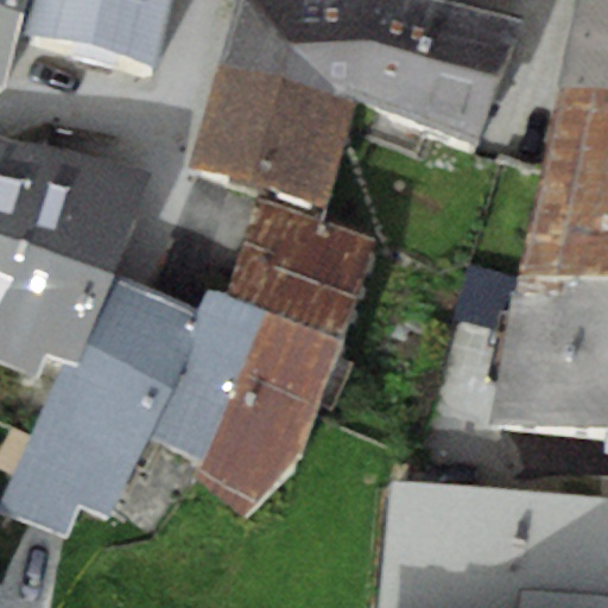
[(24,0),(0,0),(0,86),(5,88),(24,0)]
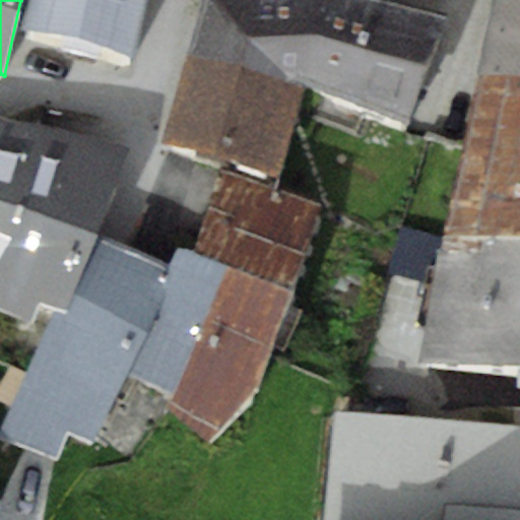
[(29,0),(24,25),(134,54),(145,0),(29,0)]
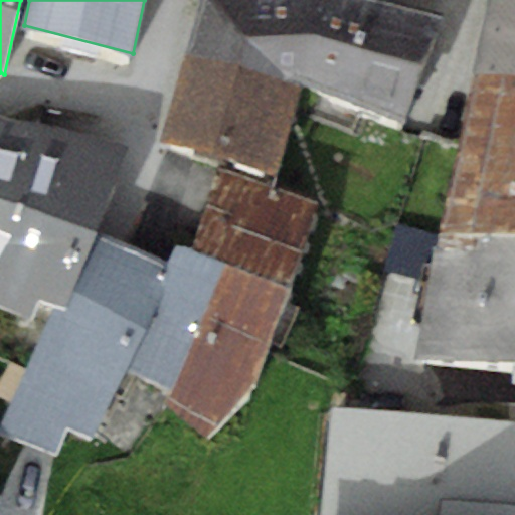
[(202,0),(190,49),(300,83),(323,0),(202,0)]
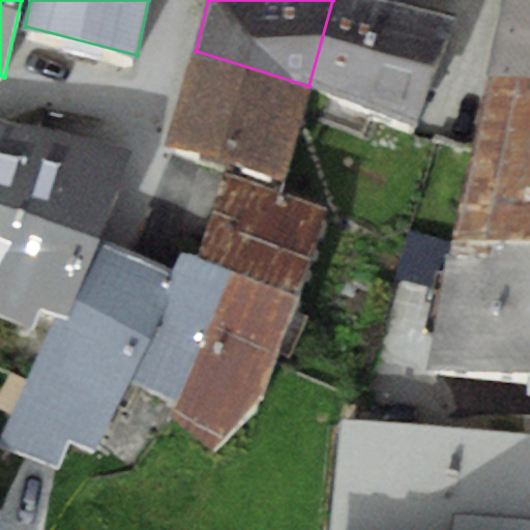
[(457,16),(395,0),(332,0),(308,86),(416,124),(457,16)]
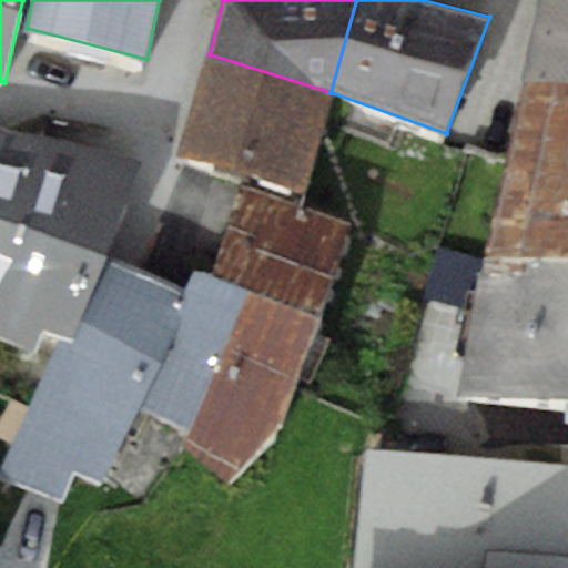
[(567,0),(539,0),(524,79),(567,81),(567,0)]
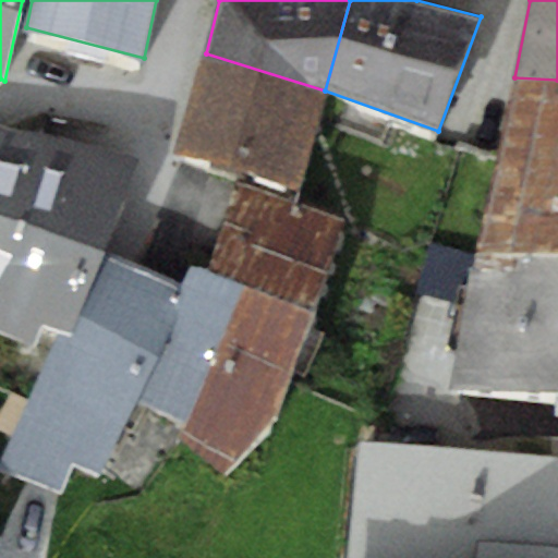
[(301,184),(325,91),(206,53),(179,149),(301,184)]
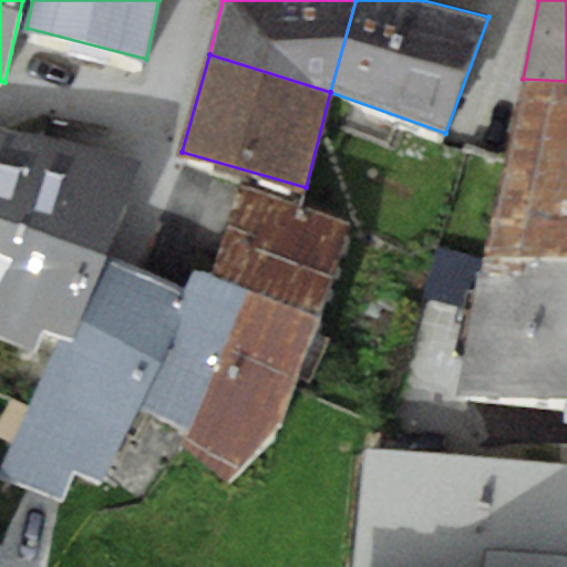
[(485,255),(566,259),(566,81),(523,79),(485,255)]
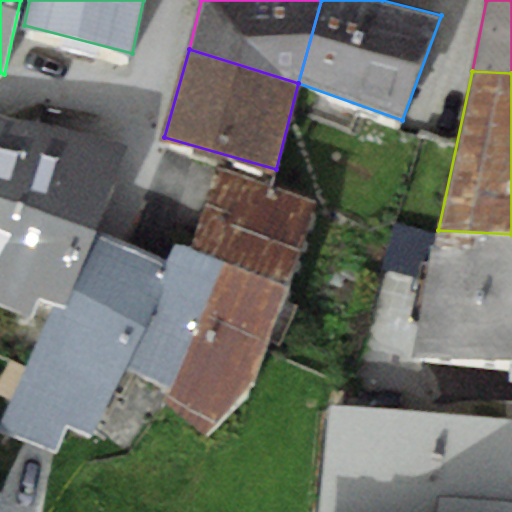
[(0,279),(37,204),(10,197),(39,123),(0,113),(0,279)]
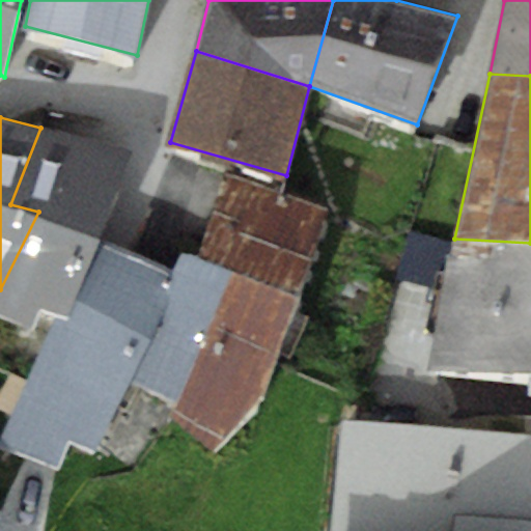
[(131,149),(40,128),(10,204),(38,212),(0,289),(0,312),(32,327),(42,308),(58,315),(95,234),(131,149)]
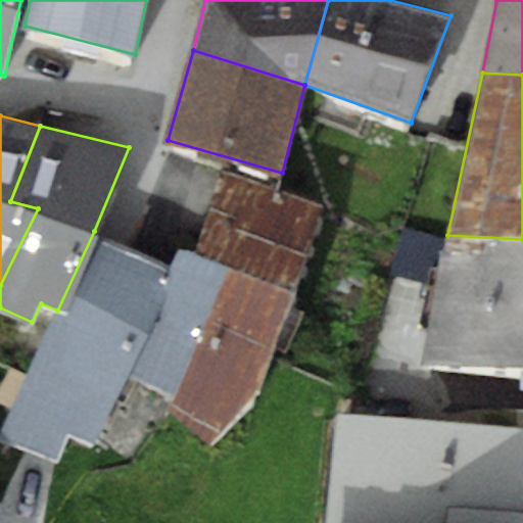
[(259,386),(322,204),(221,169),(195,252),(178,249),(172,264),(127,374),(174,398),(167,413),(216,444),(259,386)]
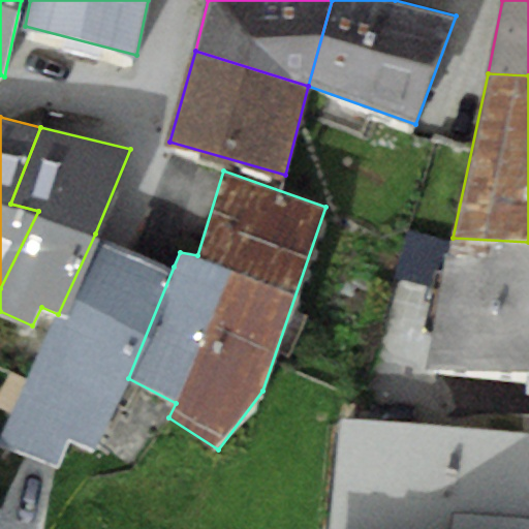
[(128,378),(174,267),(95,234),(58,314),(1,442),(59,467),(67,439),(94,448),(128,378)]
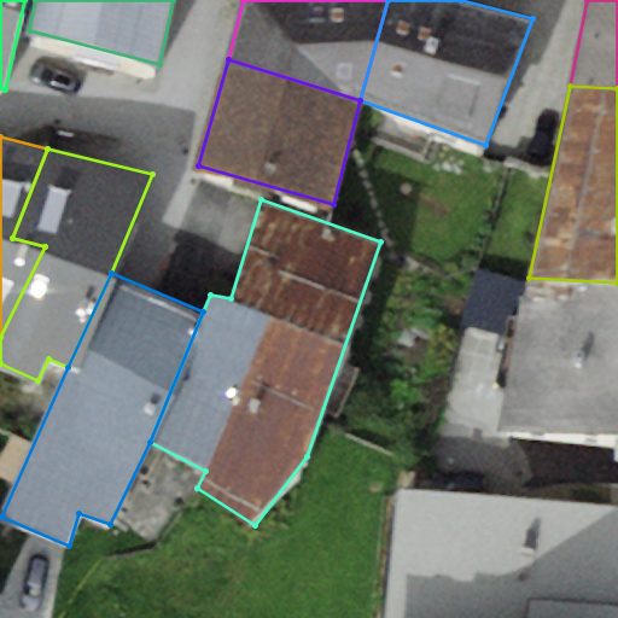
[(506,427),(617,436),(617,283),(529,278),(506,427)]
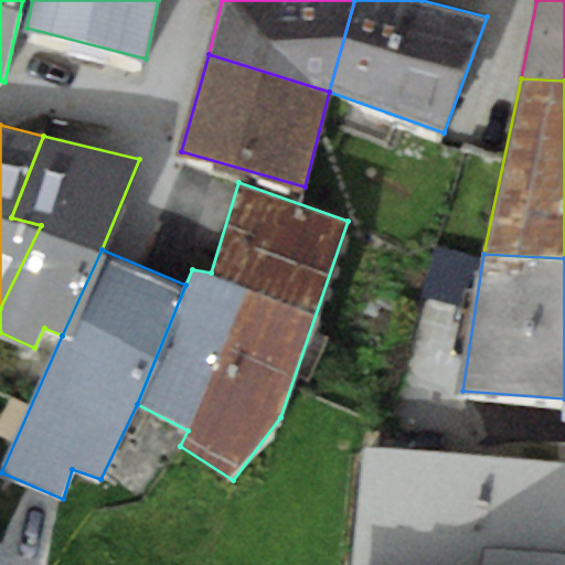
[(345,564),(564,564),(564,470),(356,451),(345,564)]
